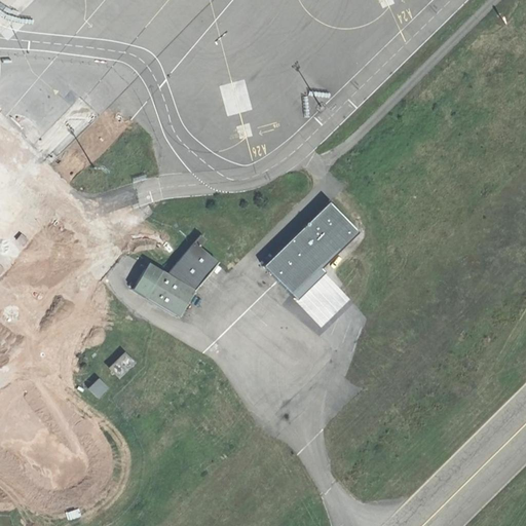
[(324,266),(359,231),(330,201),(264,266),(293,296),(324,266)]
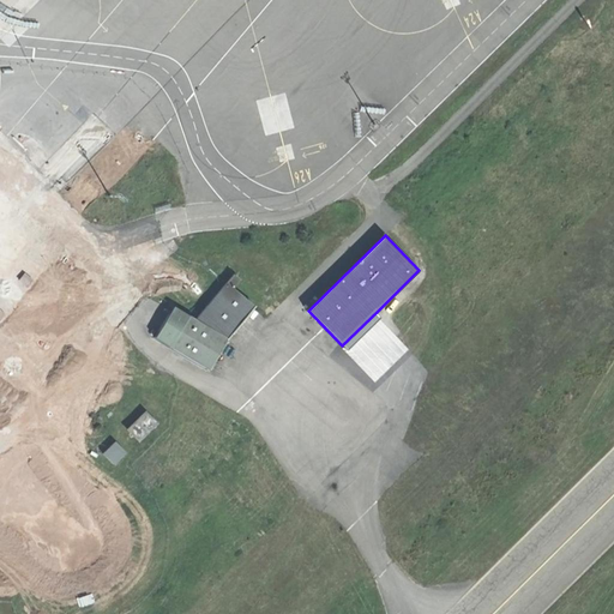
[(228,338),(254,307),(256,306),(235,288),(241,280),(234,275),(226,283),(196,319),(228,338)]
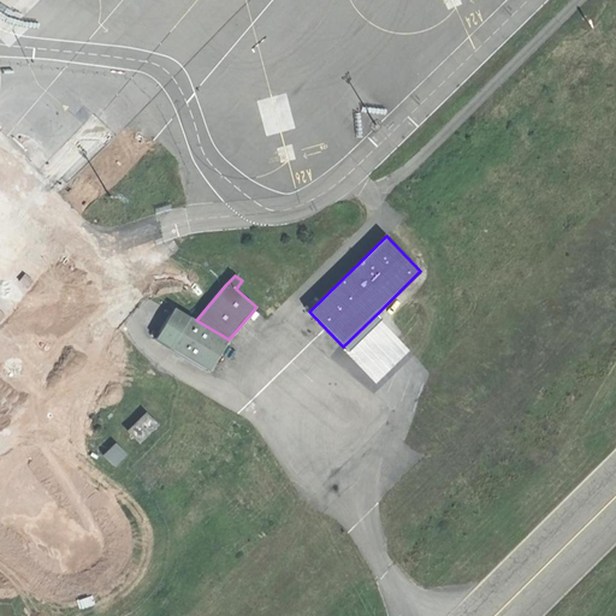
[(209,372),(229,339),(196,320),(175,308),(172,311),(155,339),(209,372)]
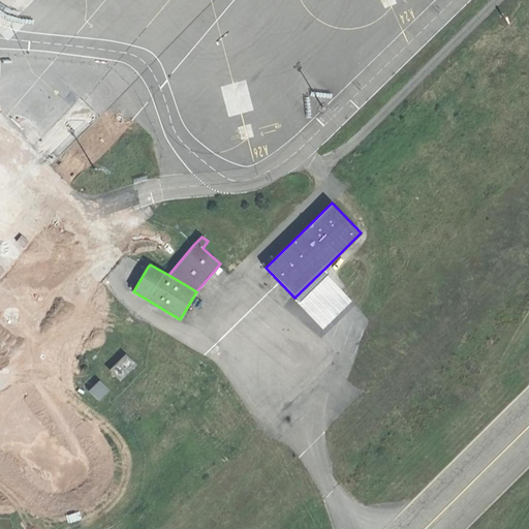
[(120,380),(135,365),(125,353),(109,369),(120,380)]
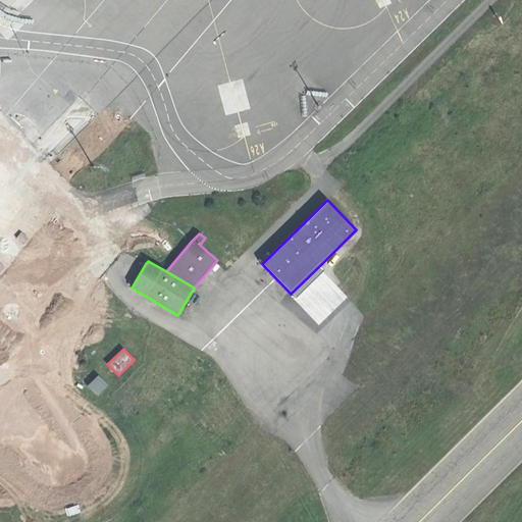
[(97,396),(107,385),(99,376),(88,386),(97,396)]
